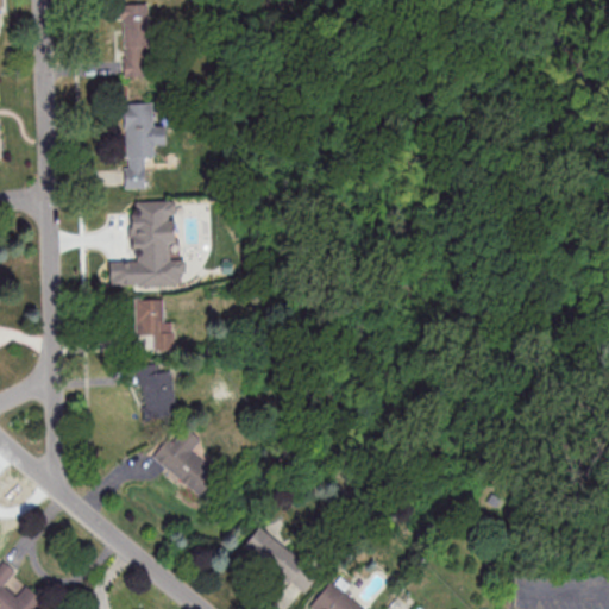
[(123,76),(148,76),(148,4),(123,4),(123,76)]
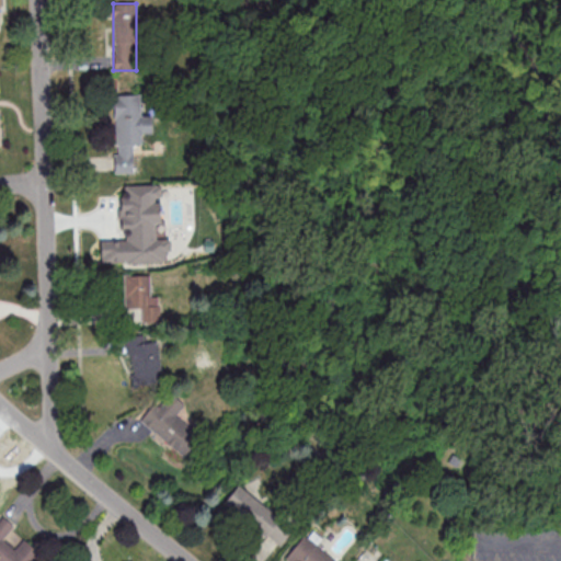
[(151,114),(142,114),(142,96),(114,96),(115,173),(134,173),(134,146),(141,145),(141,134),(151,134),(151,114)]
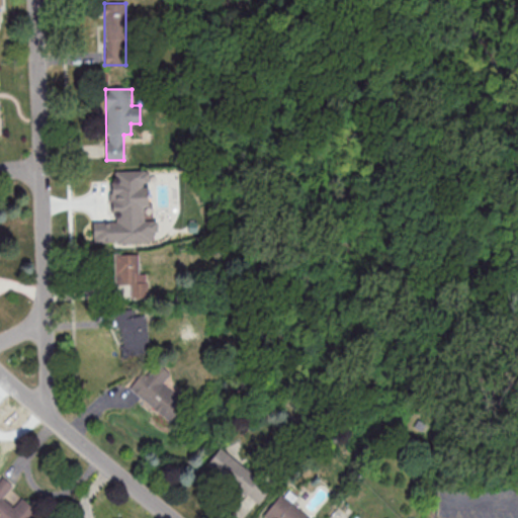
[(109,171),(109,199),(116,199),(117,244),(136,243),(136,211),(145,211),(145,171),(109,171)]
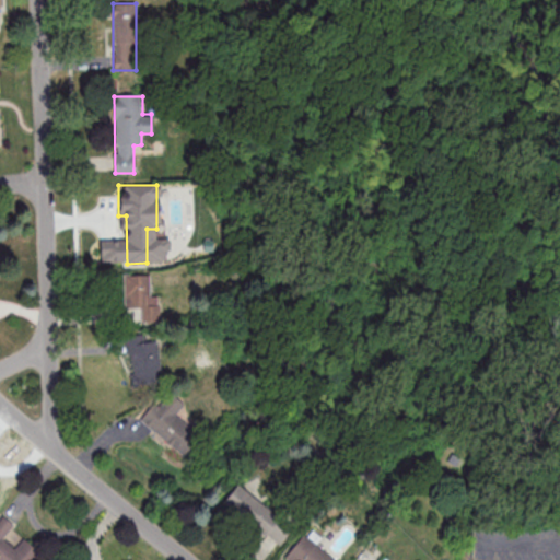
[(149,275),(124,275),(124,307),(139,307),(139,321),(158,321),(158,295),(149,295),(149,275)]
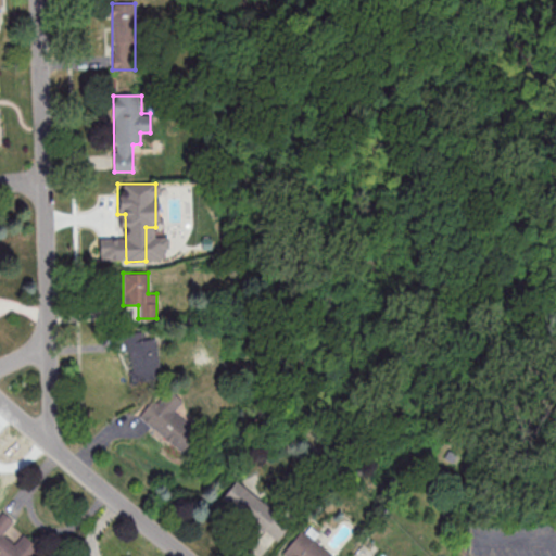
[(133,383),(161,379),(155,337),(126,341),(133,383)]
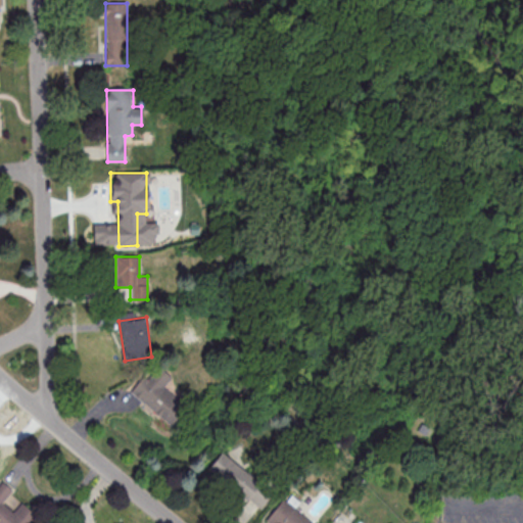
[(132,392),(171,427),(188,408),(164,387),(172,378),(156,365),(132,392)]
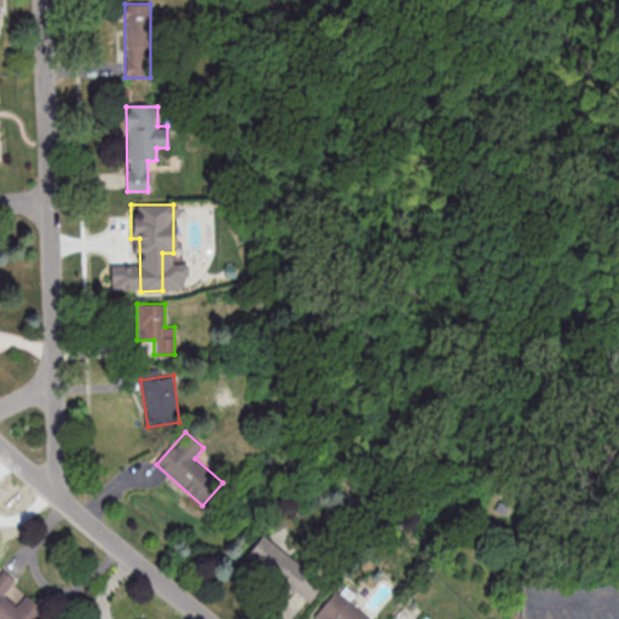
[(246,557),(308,603),(325,580),(261,534),(246,557)]
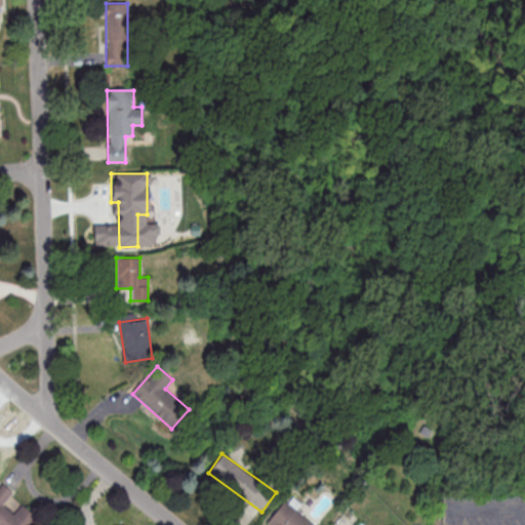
[(32,524),(39,517),(23,505),(14,515),(2,506),(12,492),(1,484),(0,484),(0,524),(32,524)]
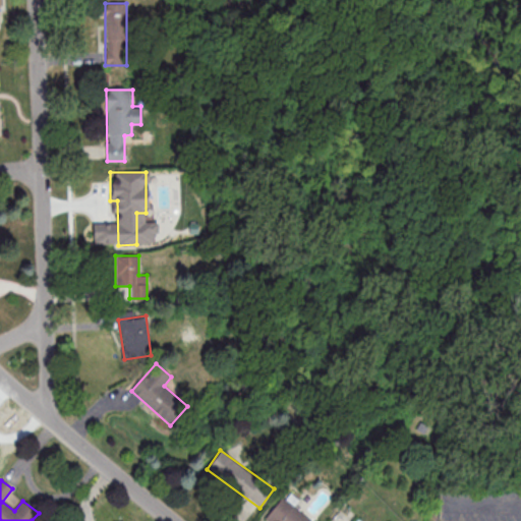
[(266,519),(267,520),(315,520),(282,497),(266,519)]
